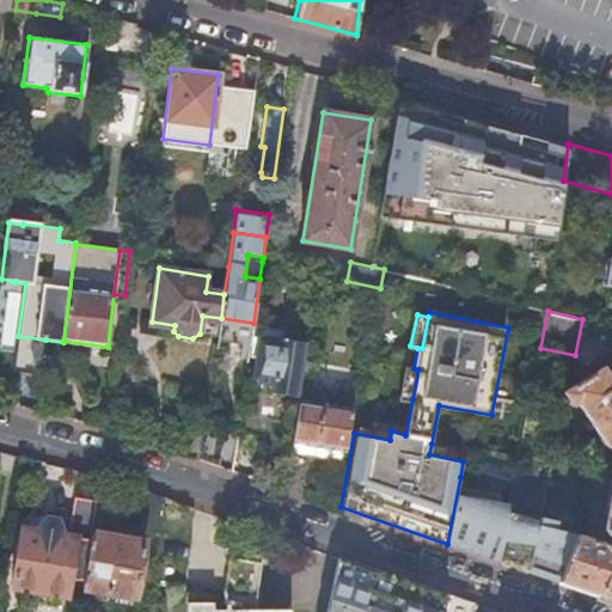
[(256,355),(254,369),(258,371),(257,379),(274,381),(273,390),(295,393),(303,342),(281,340),(283,324),(265,322),(261,356),(256,355)]
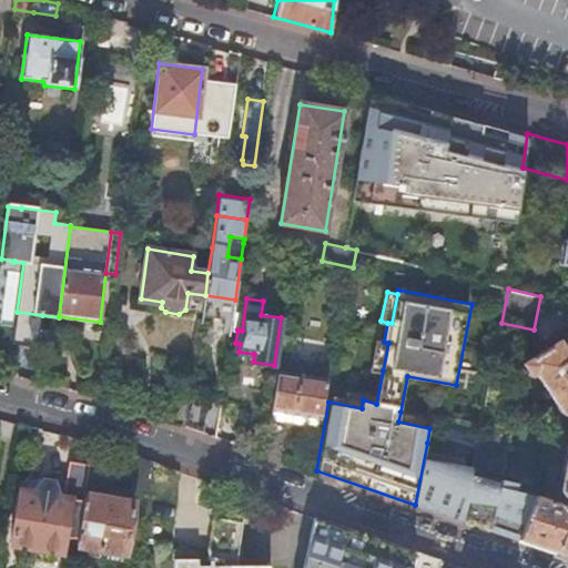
[(42,315),(17,312),(16,326),(13,343),(38,346),(42,315)]
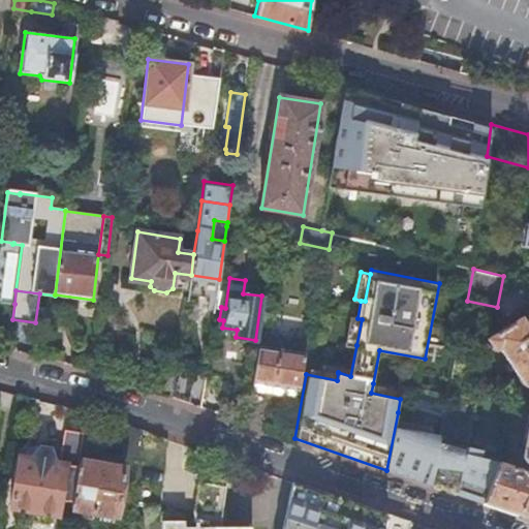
[(362,319),(358,318),(351,317),(346,343),(356,345),(362,319)]
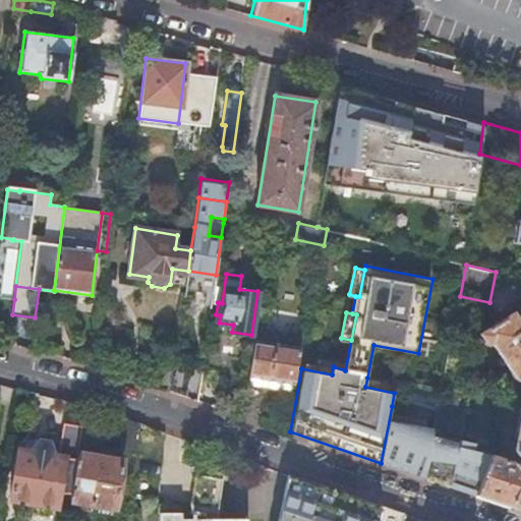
[(520,325),(513,312),(479,332),(487,345),(493,342),(516,380),(520,375),(520,325)]
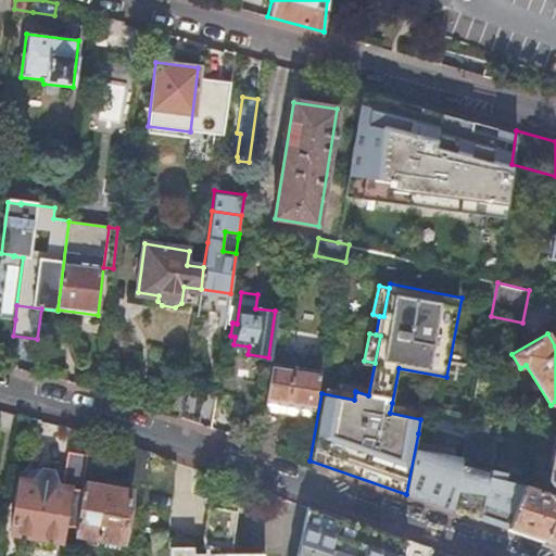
[(321,358),(274,351),(260,443),(277,450),(285,404),(314,408),(321,358)]
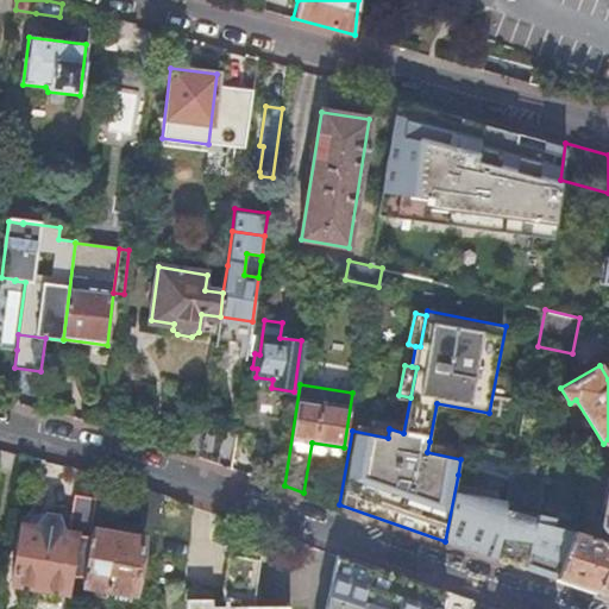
[(200,457),(205,420),(186,416),(181,450),(200,457)]
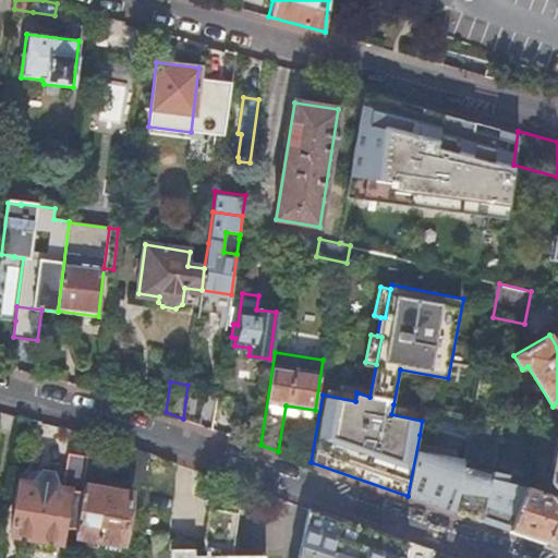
[(206,387),(187,385),(183,419),(201,425),(206,387)]
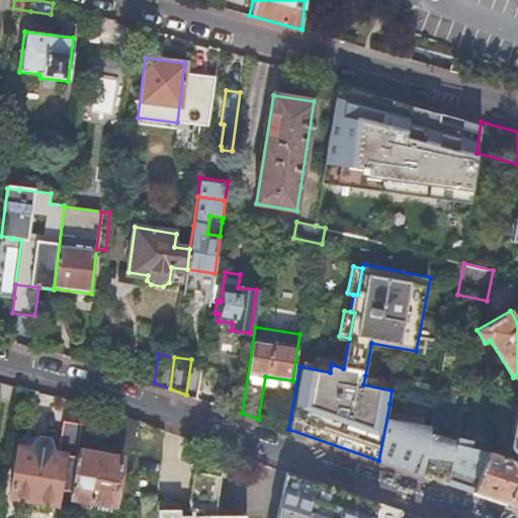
[(330,372),(331,365),(329,365),(330,364),(300,359),(299,366),(330,372)]
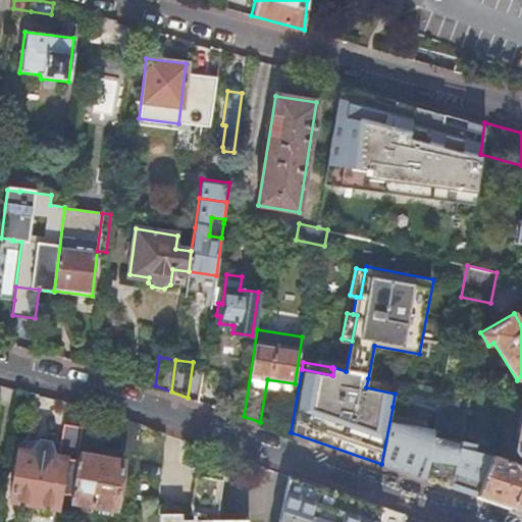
[(517,390),(473,381),(468,409),(464,426),(451,487),(521,511),(521,421),(517,452),(521,457),(521,464),(492,455),(502,416),(511,419),(517,390)]
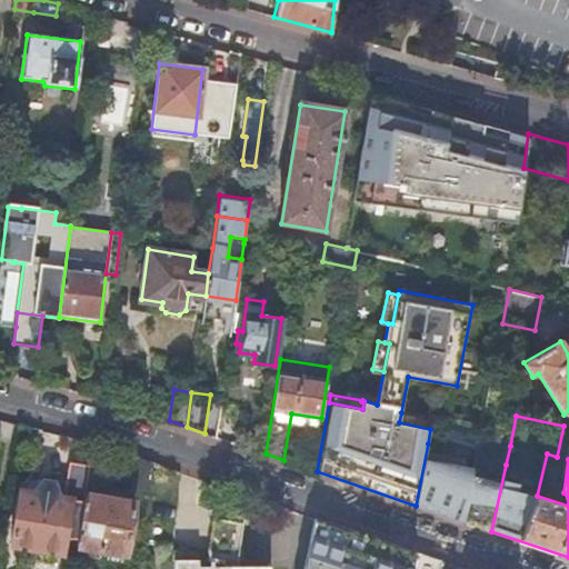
[(428,443),(416,506),(491,531),(506,440),(479,433),(479,432),(431,423),(430,429),(428,443)]
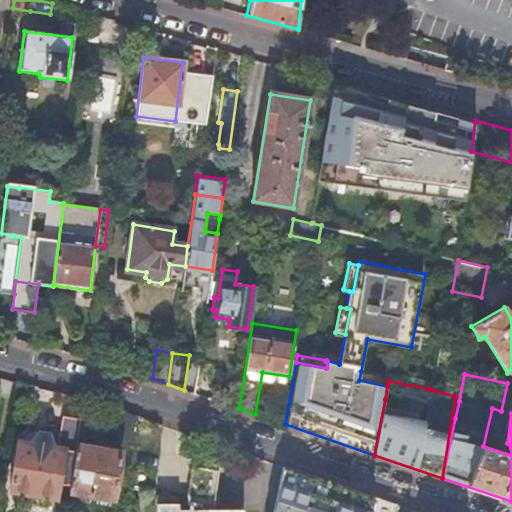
[(138,416),(123,411),(118,438),(123,441),(134,443),(138,416)]
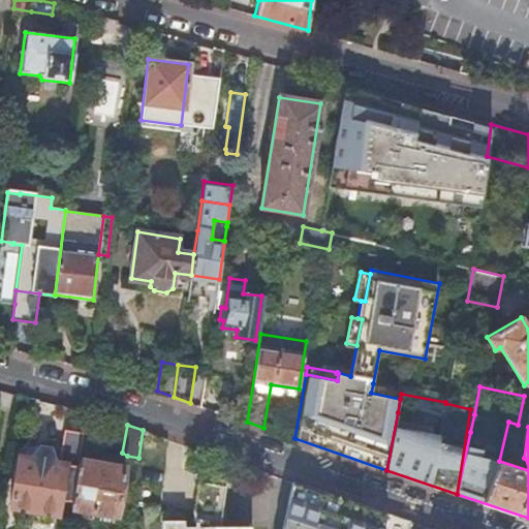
[(20,458),(12,504),(59,512),(66,465),(52,463),(53,456),(49,448),(41,446),(36,452),(35,460),(20,458)]
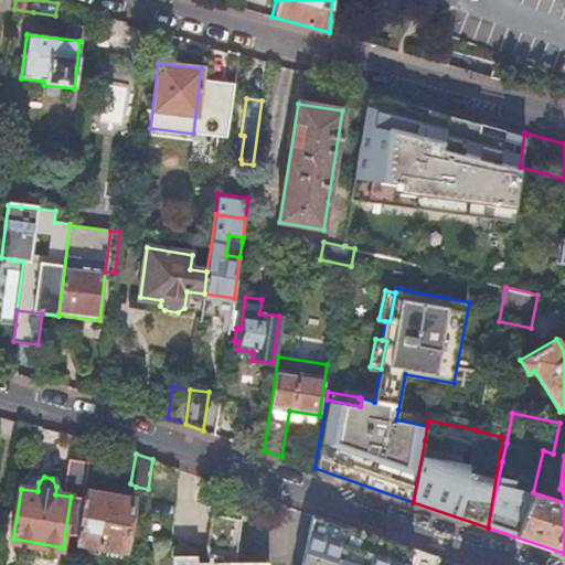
[(84,491),(75,542),(80,542),(78,548),(96,552),(97,545),(126,550),(134,499),(84,491)]
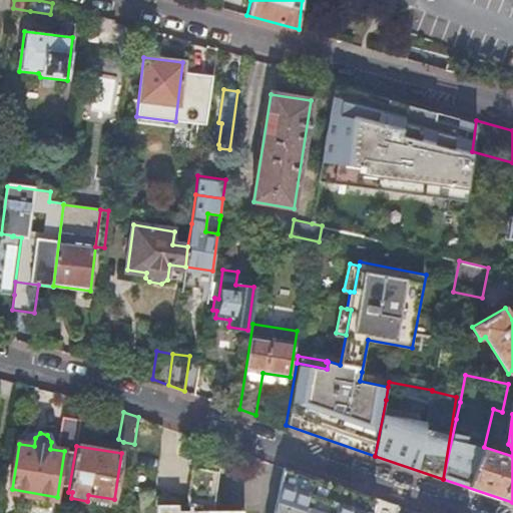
[(192,463),(190,482),(217,486),(219,467),(192,463)]
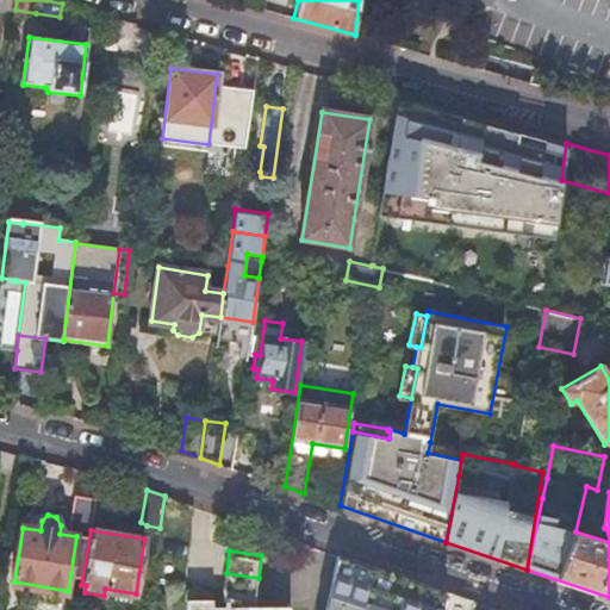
[(442,609),(447,592),(338,555),(325,609),(442,609)]
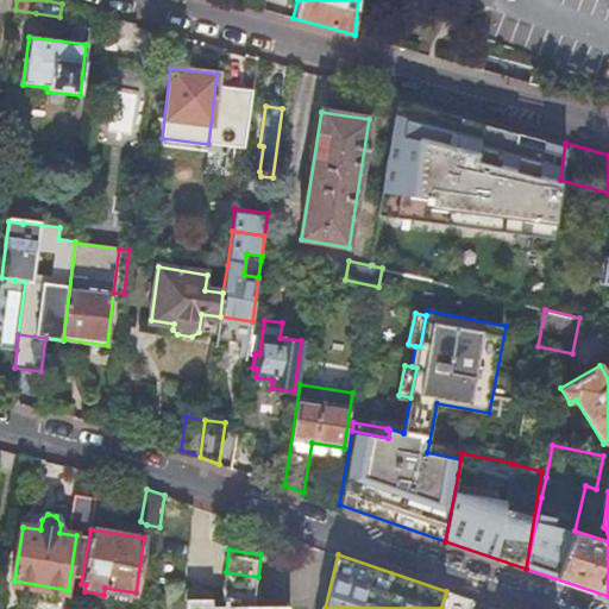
[(288,608),(289,608),(256,607),(256,595),(258,577),(226,572),(223,601),(239,603),(239,607),(213,607),(213,600),(187,600),(187,608),(288,608)]
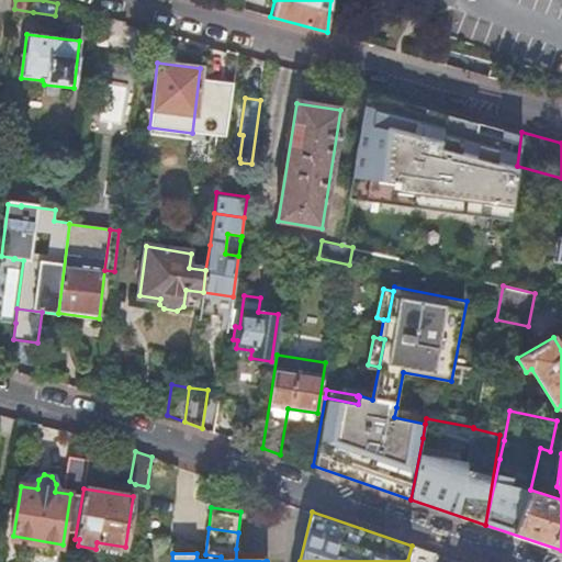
[(407,561),(461,561),(412,546),(407,561)]
